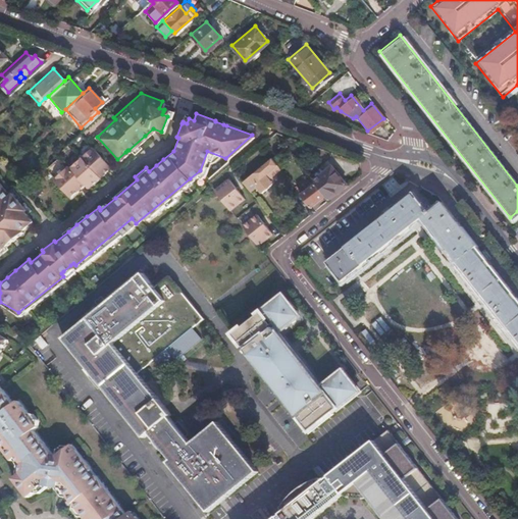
[(101,168),(107,164),(91,146),(67,166),(65,163),(51,176),(67,196),(83,184),(85,185),(90,180),(91,183),(103,171),(101,168)]
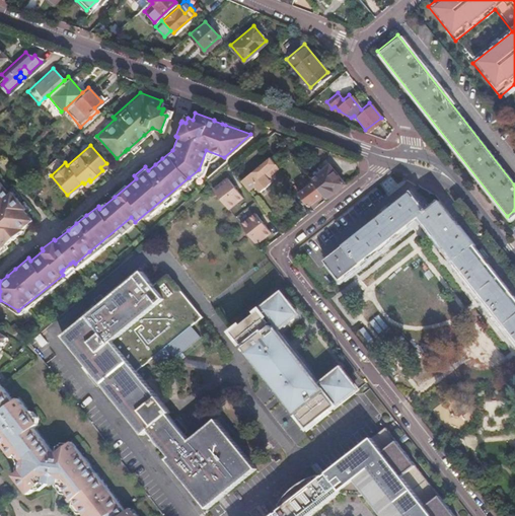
[(267,154),(237,179),(245,190),(250,185),(255,191),(267,181),(261,173),(274,162),(267,154)]
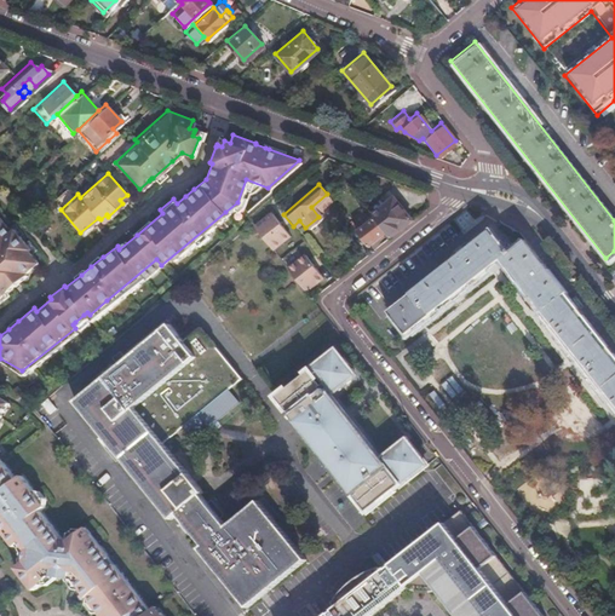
[(386,235),(408,218),(391,195),(368,212),(381,230),(386,235)]
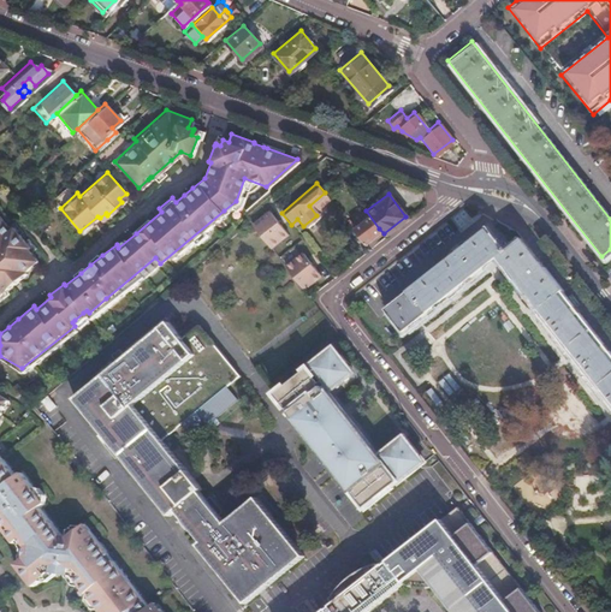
[(0,290),(17,275),(29,266),(27,262),(40,251),(29,241),(31,237),(17,220),(13,221),(0,206),(0,290)]
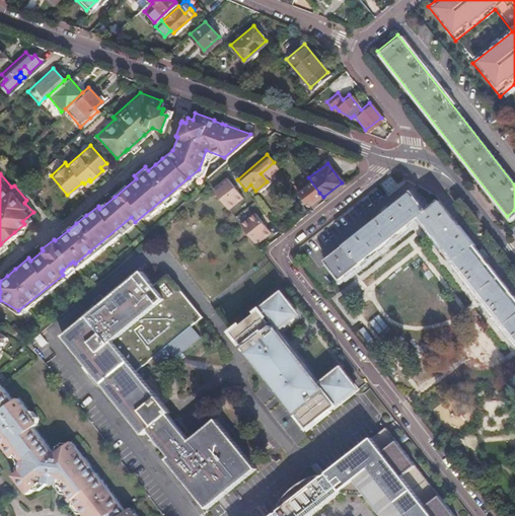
[(224,174),(209,187),(225,207),(240,194),(224,174)]
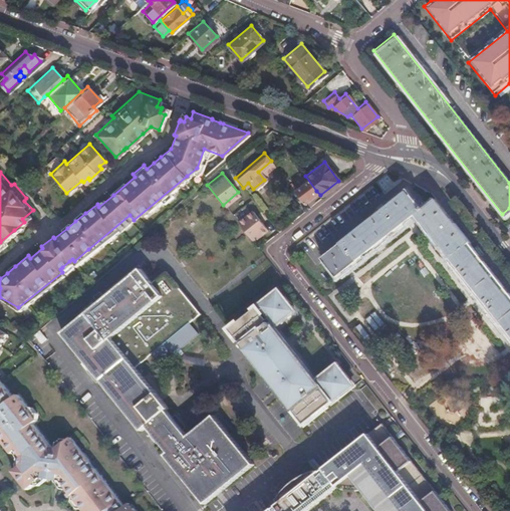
[(316,191),(305,176),(302,178),(304,181),(295,188),(293,190),(302,202),(306,200),(308,202),(311,200),(310,196),(316,191)]
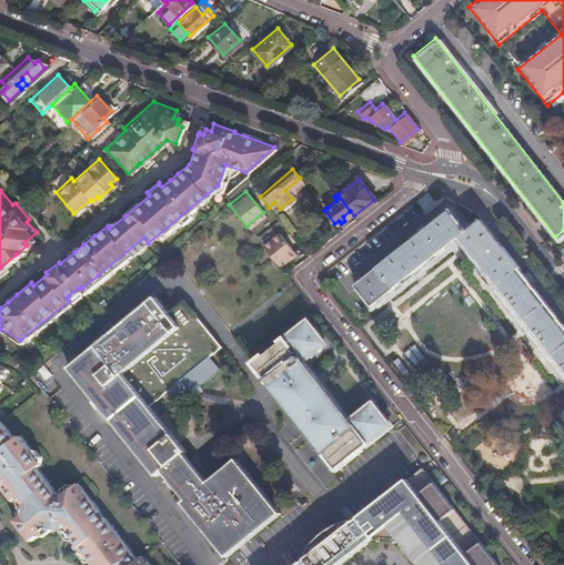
[(324,205),(326,208),(336,200),(334,197),(324,205)]
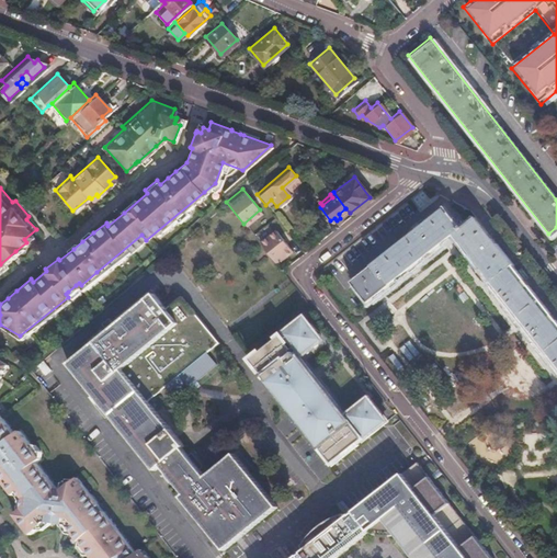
[(364,300),(452,232),(488,280),(486,282),(556,371),(556,322),(509,263),(510,262),(473,215),(461,225),(459,224),(456,226),(441,207),(348,280),(364,300)]
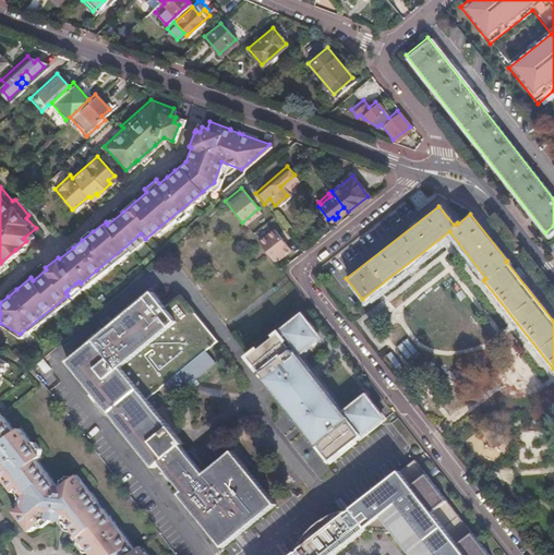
[(255,239),(273,260),(282,251),(288,246),(273,226),(266,230),(255,239)]
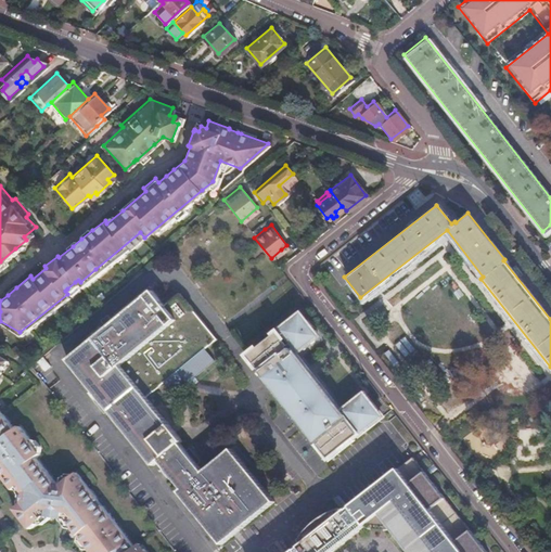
[(77,284),(75,282),(67,289),(69,291),(77,284)]
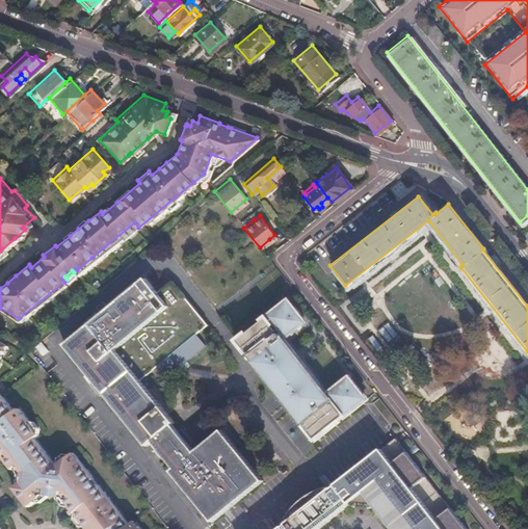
[(7,283),(16,275),(14,272),(4,279),(7,283)]
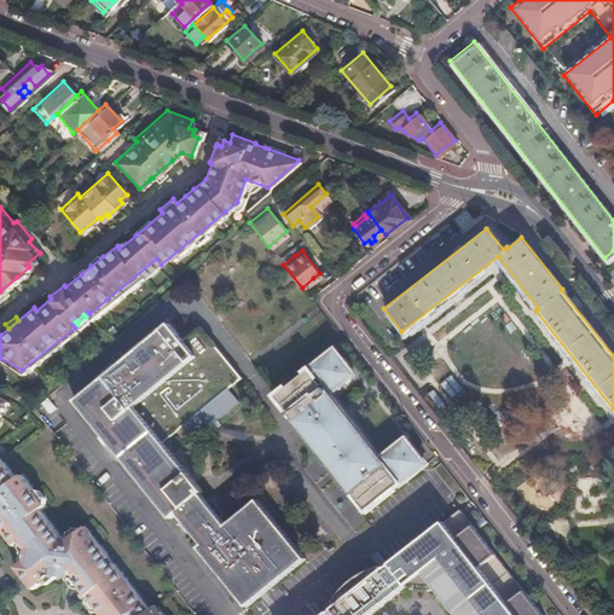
[(193,546),(243,604),(301,557),(253,498),(222,522),(195,488),(197,486),(160,440),(179,424),(198,408),(209,421),(236,399),(226,386),(239,376),(197,324),(180,337),(166,319),(69,399),(164,514),(171,508),(185,526),(198,543),(193,546)]
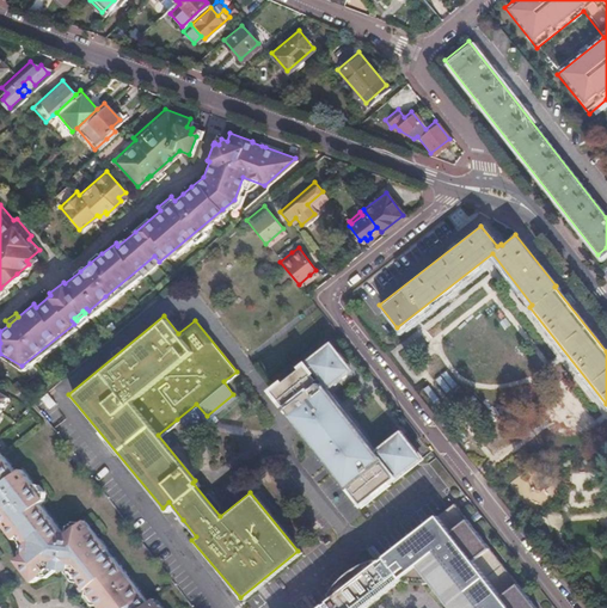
[(348,367),(343,361),(329,343),(306,361),(317,375),(314,376),(304,362),(270,388),(284,406),(299,425),(326,460),(360,503),(420,458),(399,433),(376,450),(380,455),(378,458),(360,435),(332,399),(319,382),(322,380),(325,386),(348,367)]
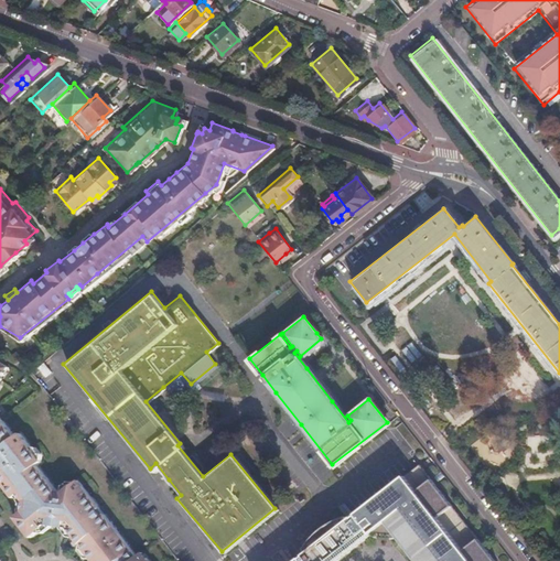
[(147,560),(140,551),(135,556),(103,514),(99,516),(96,510),(98,508),(76,479),(63,491),(55,489),(35,464),(41,459),(20,432),(14,437),(0,418),(0,377),(8,365),(0,360),(0,478),(11,493),(15,489),(23,499),(22,511),(14,518),(30,539),(38,532),(36,531),(45,524),(67,526),(74,535),(72,536),(77,542),(82,540),(85,545),(82,548),(92,560),(147,560)]
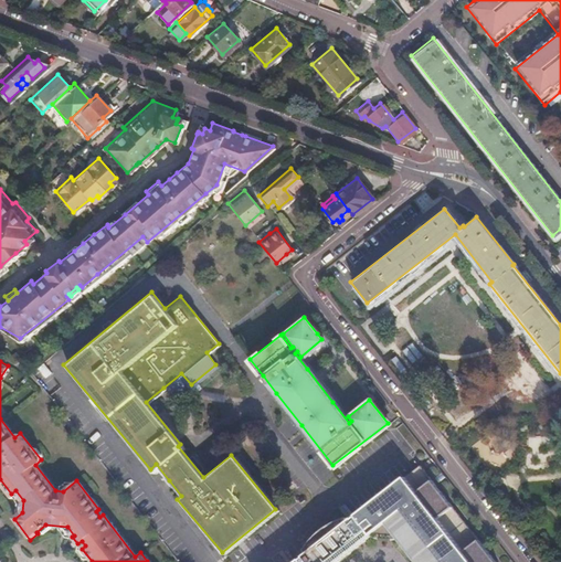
[(173,399),(191,384),(181,373),(163,388),(173,399)]
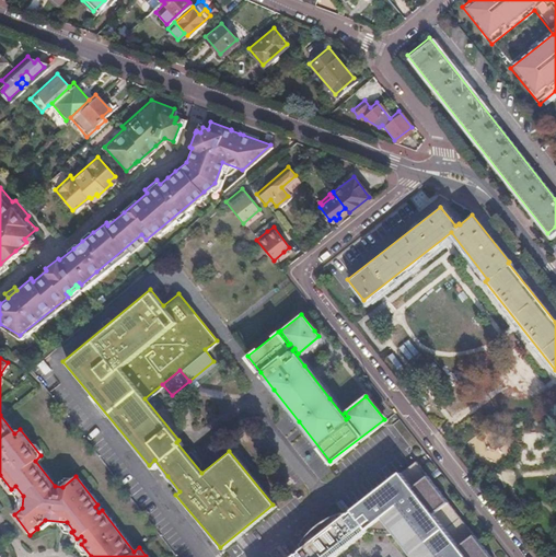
[(43,402),(49,397),(44,390),(37,394),(43,402)]
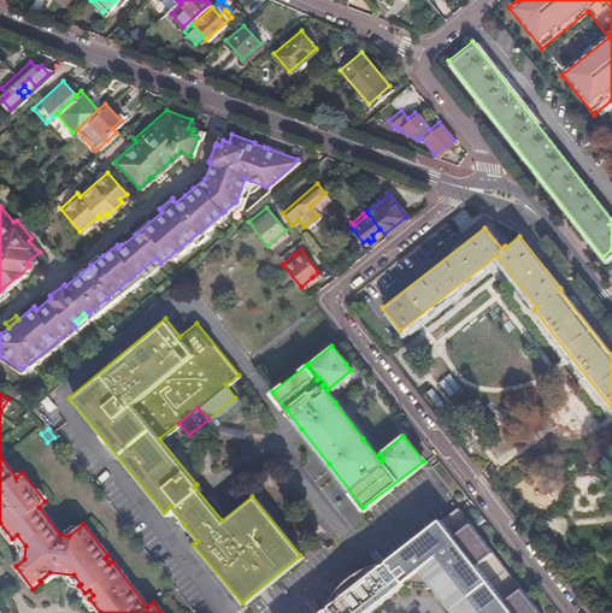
[(359,612),(404,578),(421,581),(424,582),(429,582),(451,609),(453,612),(541,612),(543,612),(507,567),(483,536),(458,505),(455,502),(396,549),(380,563),(378,561),(371,563),(363,565),(354,570),(345,577),(340,582),(336,587),(333,594),(331,597),(333,600),(316,612),(359,612)]
